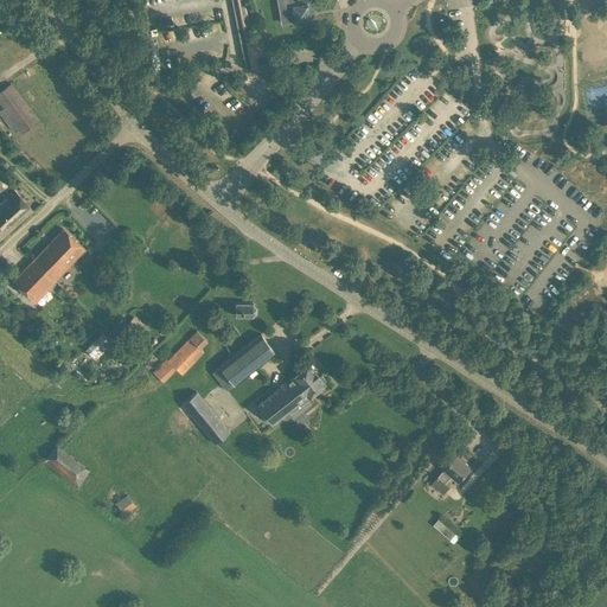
[(244,0),(232,0),(247,70),(260,66),(257,56),(268,53),(264,37),(254,39),(244,0)]
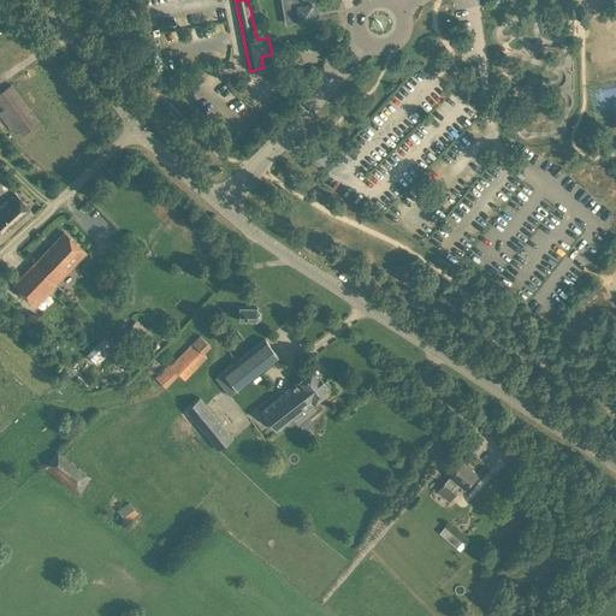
[(285,10),(291,9),(295,27),(319,23),(318,16),(319,16),(315,0),(292,0),(284,1),(285,10)]
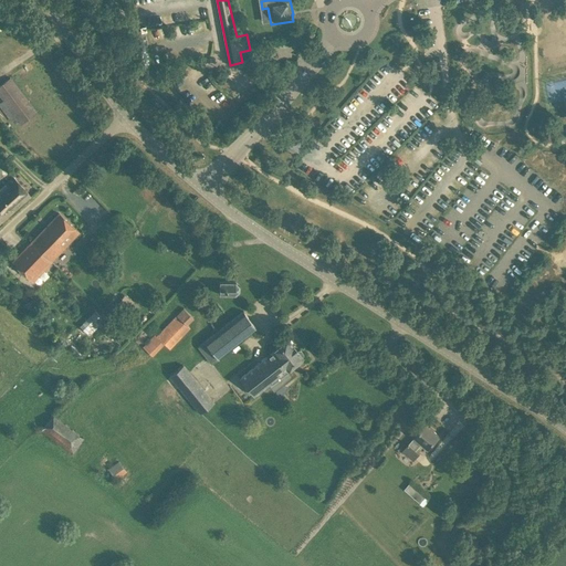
[(0,84),(0,95),(3,100),(0,102),(0,107),(10,122),(17,117),(21,124),(35,113),(10,77),(0,84)]
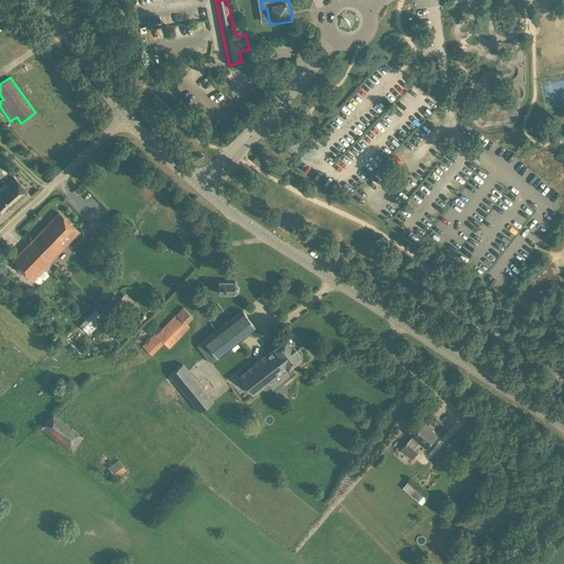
[(0,221),(31,195),(13,179),(11,176),(0,187),(0,186),(0,221)]
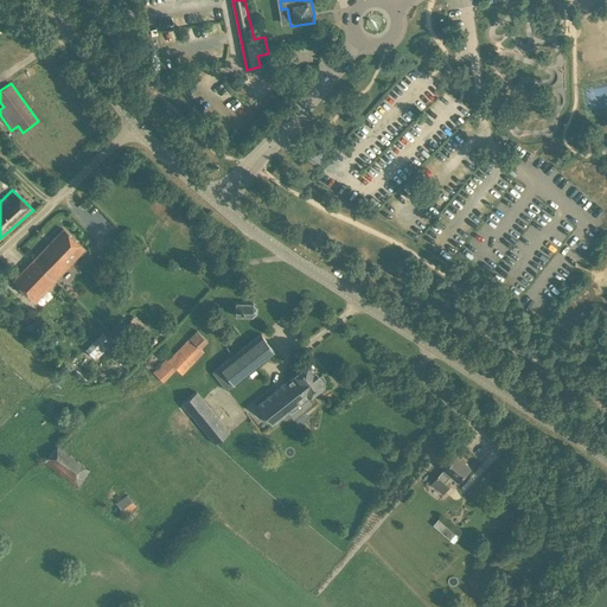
[(64,229),(33,260),(55,280),(84,248),(64,229)]
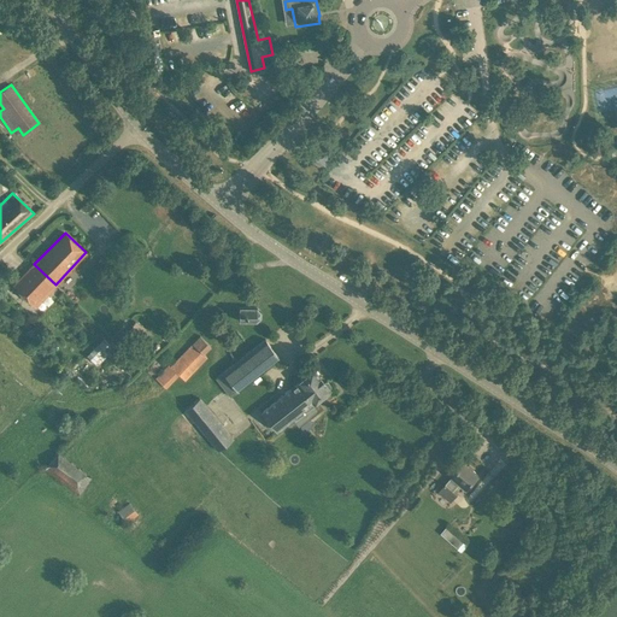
[(34,264),(15,285),(36,306),(56,285),(34,264)]
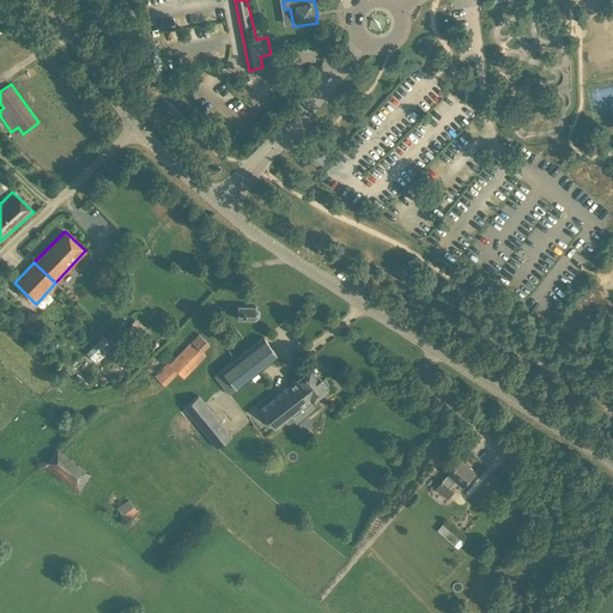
[(237,305),(237,311),(237,319),(254,319),(254,320),(255,320),(255,319),(258,315),(259,316),(260,315),(260,310),(259,309),(258,309),(255,307),(256,305),(255,305),(254,307),(237,305)]
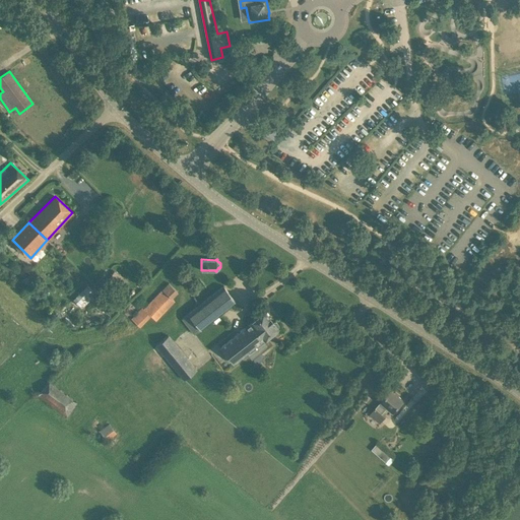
[(31,270),(20,279),(28,288),(39,279),(31,270)]
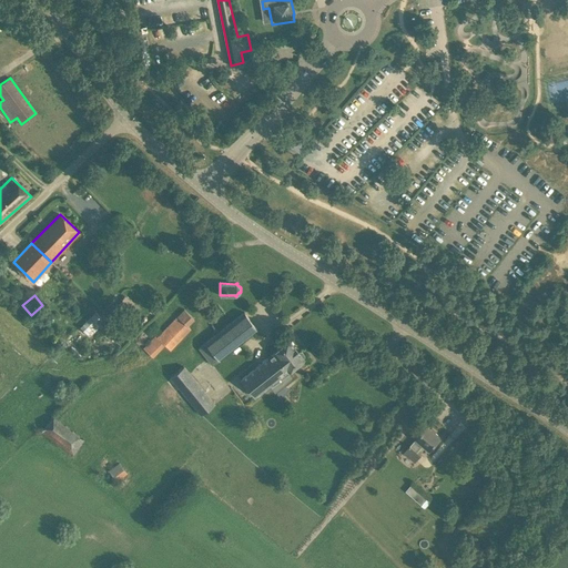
[(133,302),(125,296),(119,305),(127,311),(133,302)]
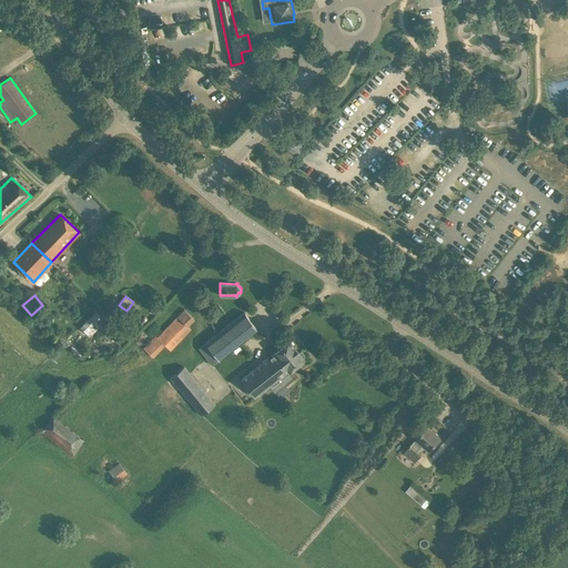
[(80,327),(90,336),(105,320),(95,311),(80,327)]
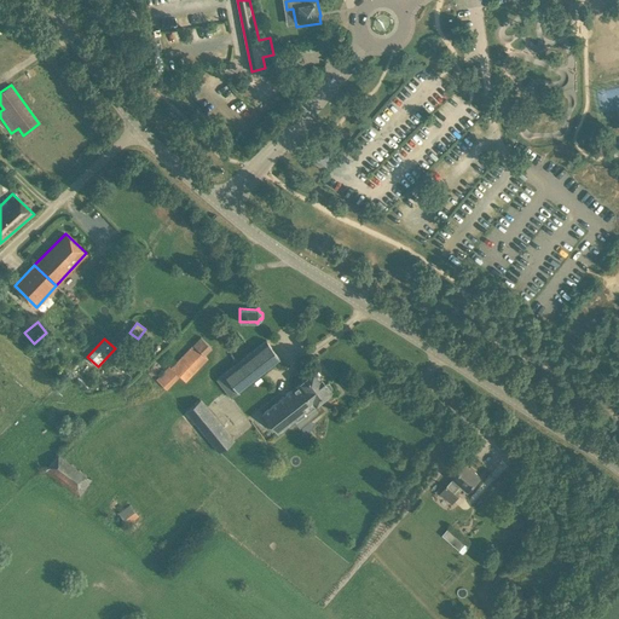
[(218,377),(233,397),(282,359),(281,358),(281,359),(266,341),(266,340),(218,377)]
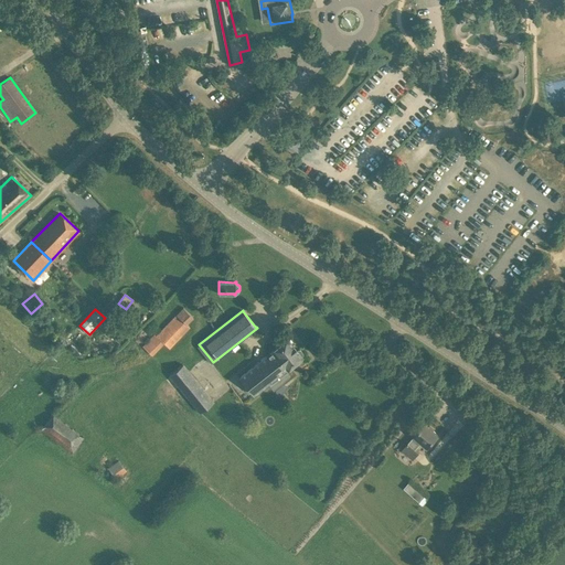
[(187,323),(177,315),(156,336),(155,334),(142,347),(152,355),(163,343),(169,349),(190,327),(187,323)]
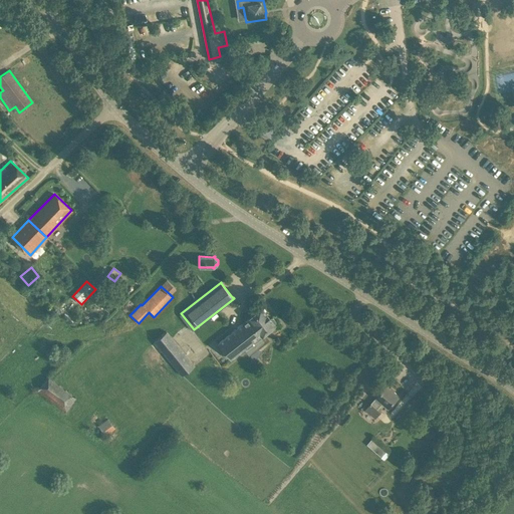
[(248,319),(218,342),(231,358),(252,342),(257,348),(265,342),(260,335),(275,324),(274,323),(274,322),(275,320),(272,317),(270,317),(270,318),(261,307),(247,318),(248,319)]
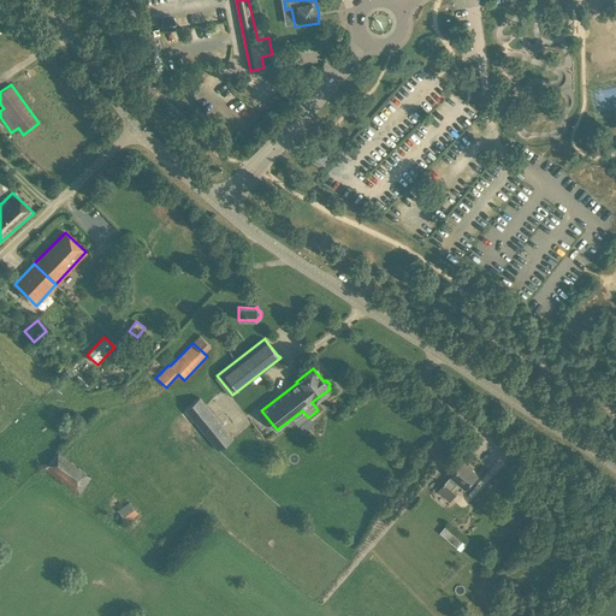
[(185,409),(184,409),(219,451),(220,451),(235,438),(201,396),(185,409)]
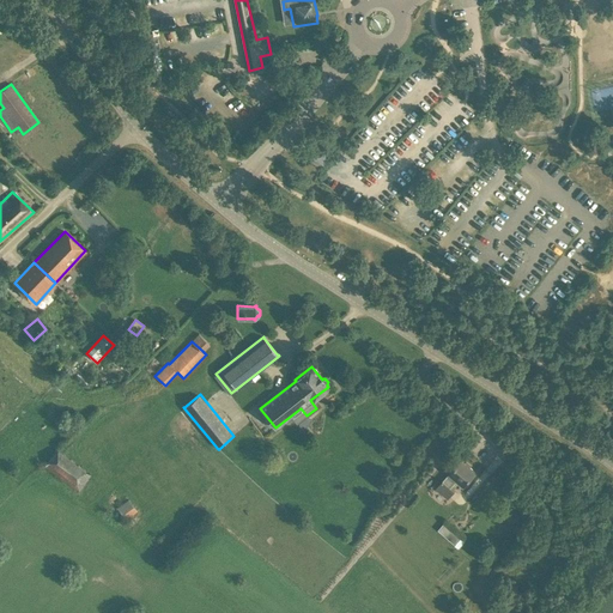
[(58,449),(44,466),(77,491),(90,474),(58,449)]
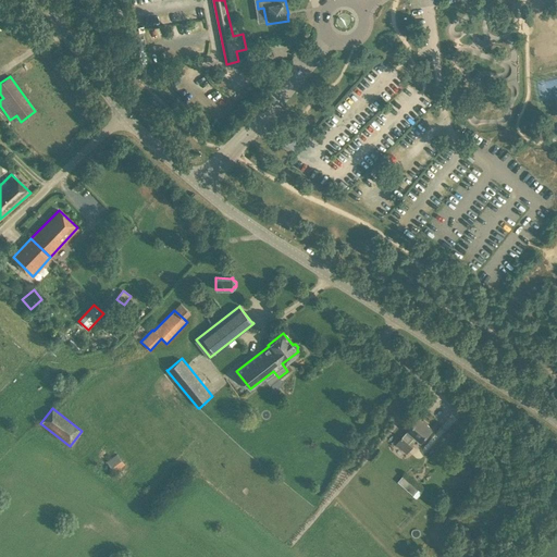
[(419,417),(397,443),(407,452),(413,445),(409,443),(416,435),(422,440),(432,429),(419,417)]
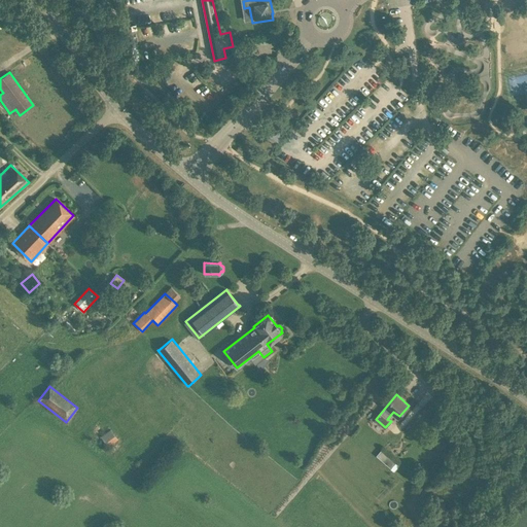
[(110,429),(100,436),(108,447),(118,438),(110,429)]
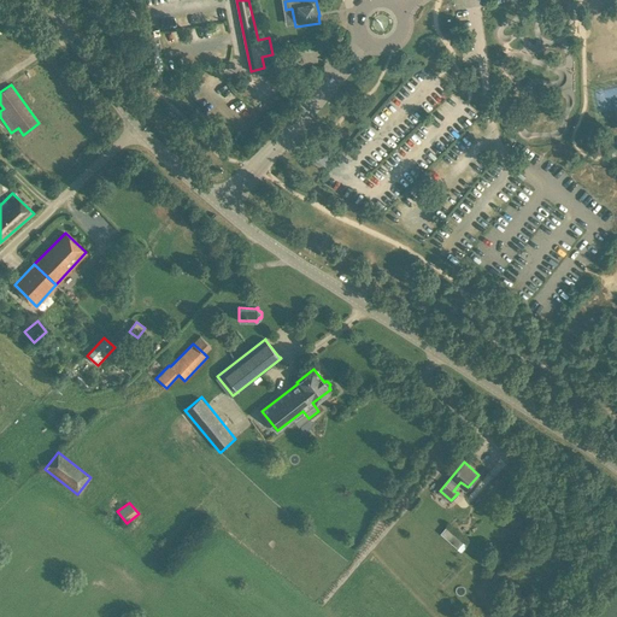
[(453,532),(447,539),(458,547),(464,540),(453,532)]
